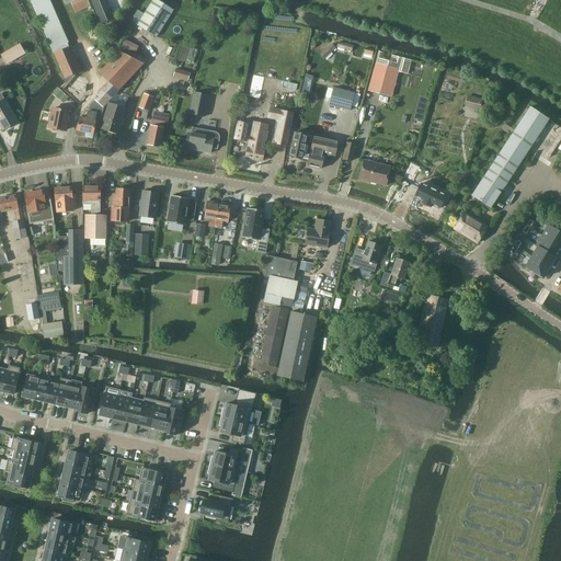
[(68,43),(49,0),(34,0),(31,2),(52,50),(68,43)]
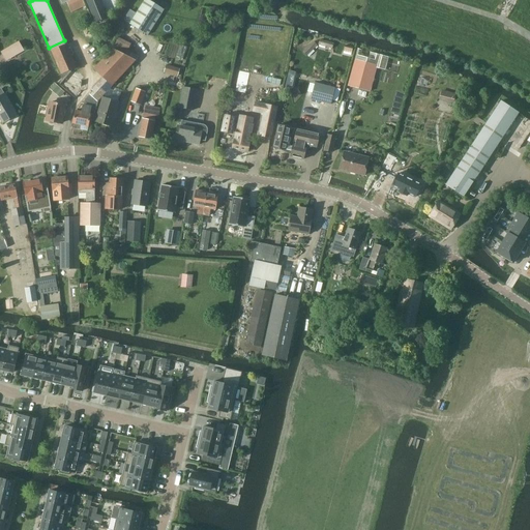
[(129,24),(129,25),(147,36),(164,10),(146,0),(145,0),(137,13),(129,24)]
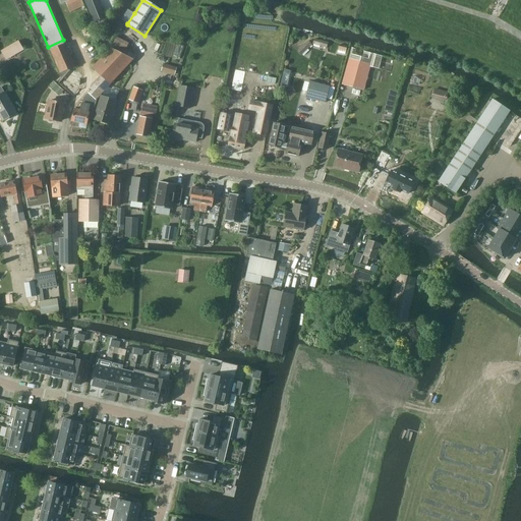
[(99,1),(88,5),(94,22),(105,18),(99,1)]
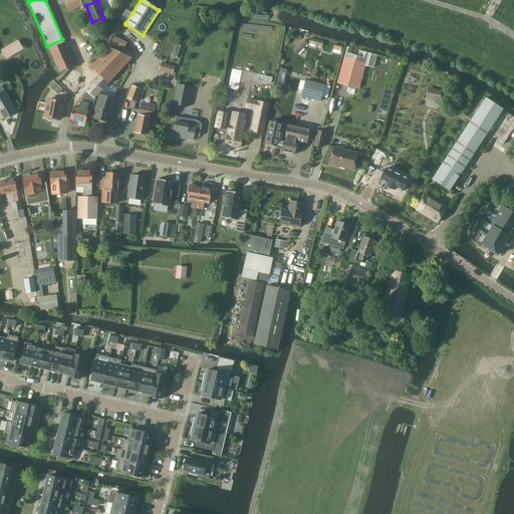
[(126,9),(119,20),(125,23),(133,13),(126,9)]
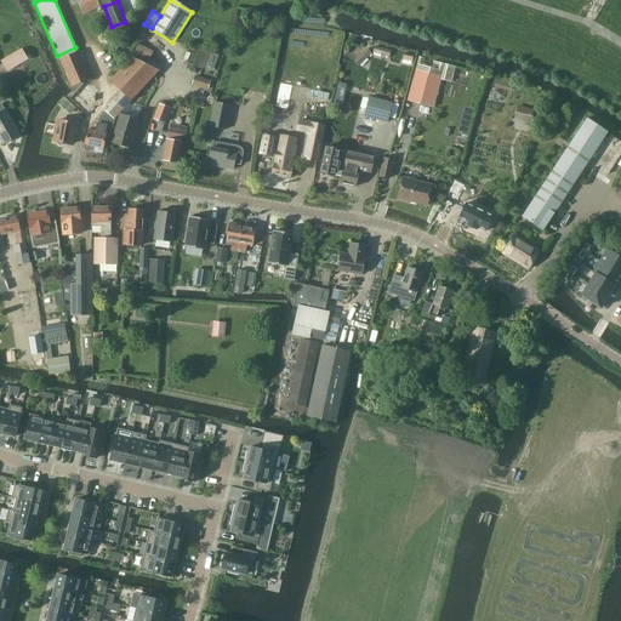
[(412,66),(415,56),(375,45),(372,55),(412,66)]
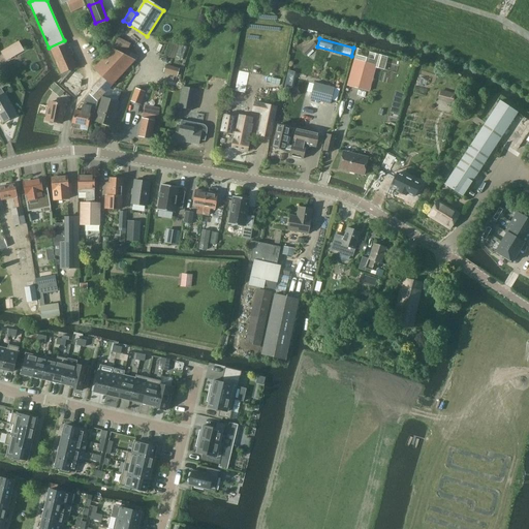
[(304,50),(309,56),(319,47),(314,40),(304,50)]
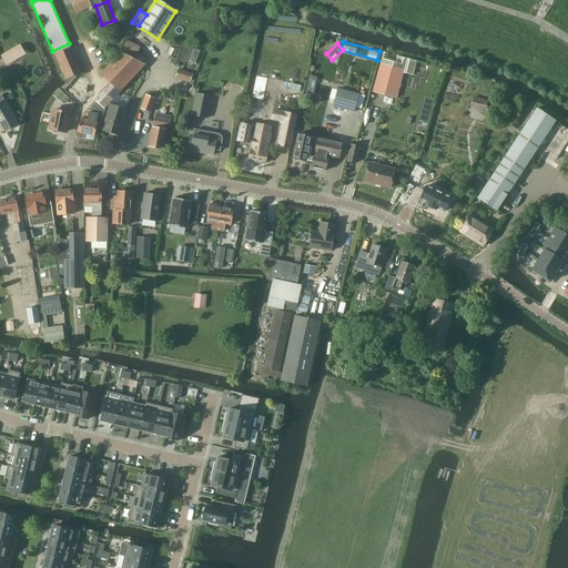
[(20,46),(0,57),(7,67),(27,56),(20,46)]
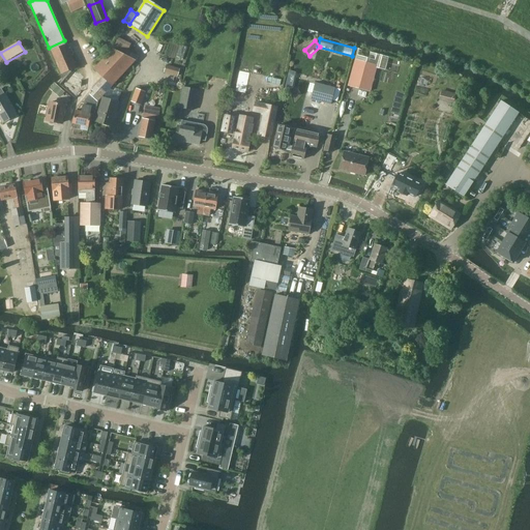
[(66,45),(51,51),(63,80),(70,72),(68,70),(76,67),(66,45)]
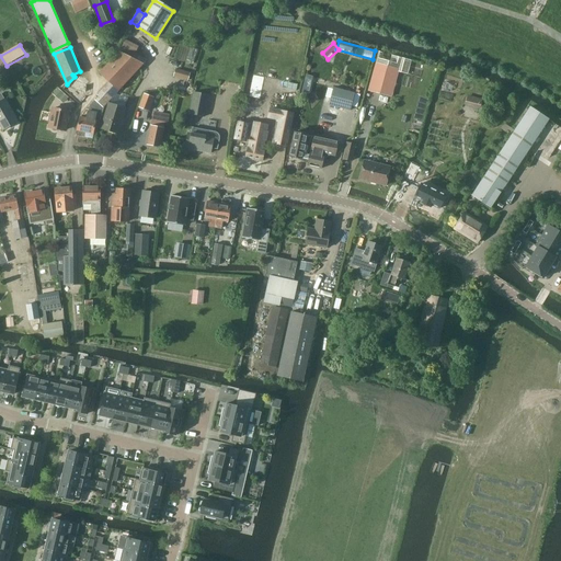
[(190,48),(186,60),(194,63),(197,50),(190,48)]
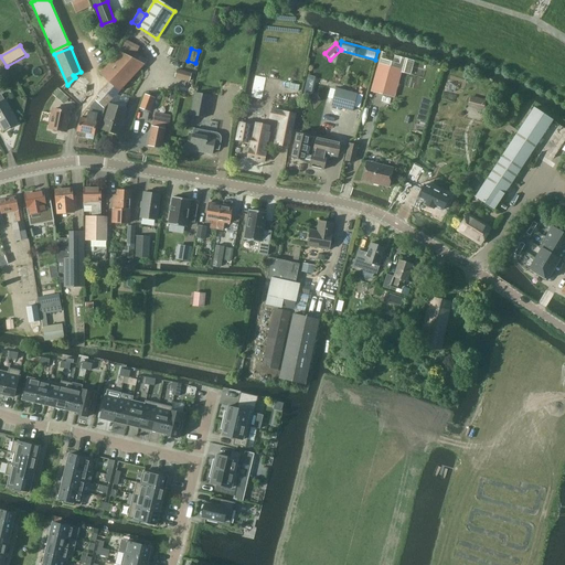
[(99,93),(97,96),(98,97),(89,107),(87,119),(80,118),(77,132),(94,136),(96,121),(102,123),(107,104),(145,65),(119,52),(98,74),(108,83),(99,93)]
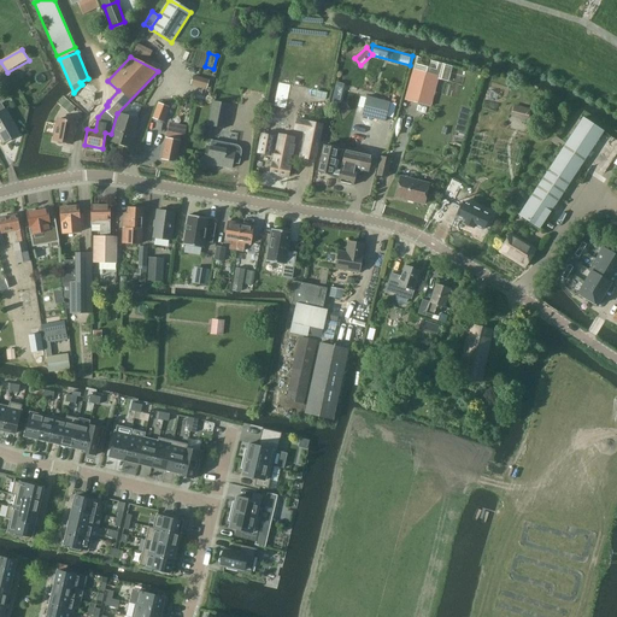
[(413,70),(405,100),(430,107),(439,76),(413,70)]
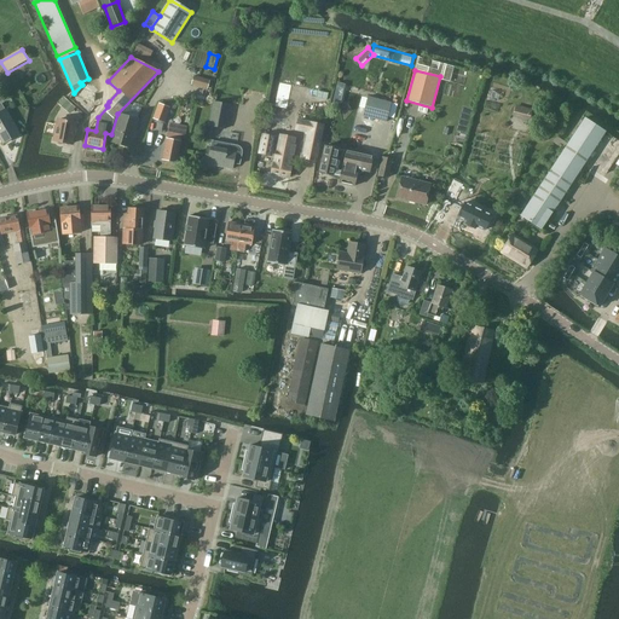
[(194,75),(191,85),(208,90),(209,80),(194,75)]
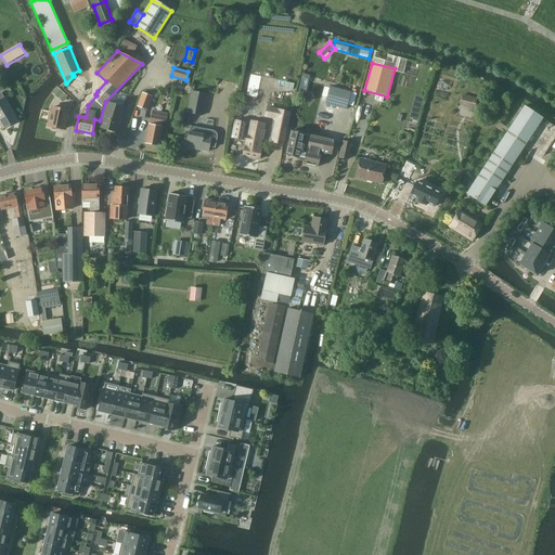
[(244,81),(241,98),(247,100),(252,82),(244,81)]
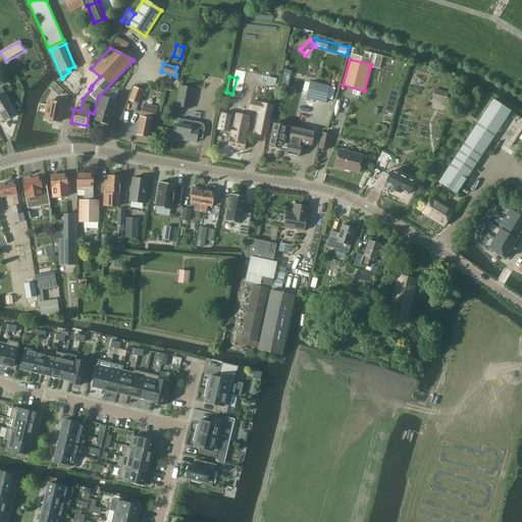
[(310,82),(306,98),(325,103),(329,87),(310,82)]
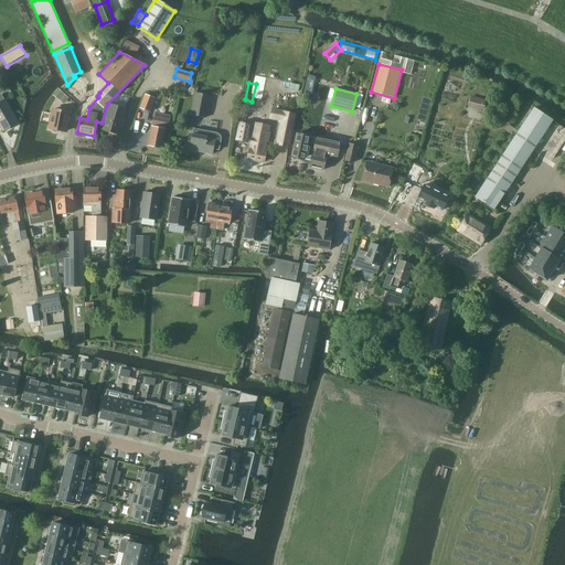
[(145,93),(140,107),(151,110),(157,96),(145,93)]
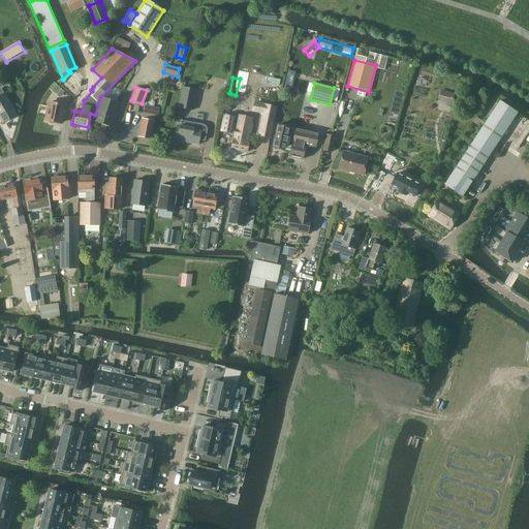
[(183,88),(179,107),(193,111),(197,90),(183,88)]
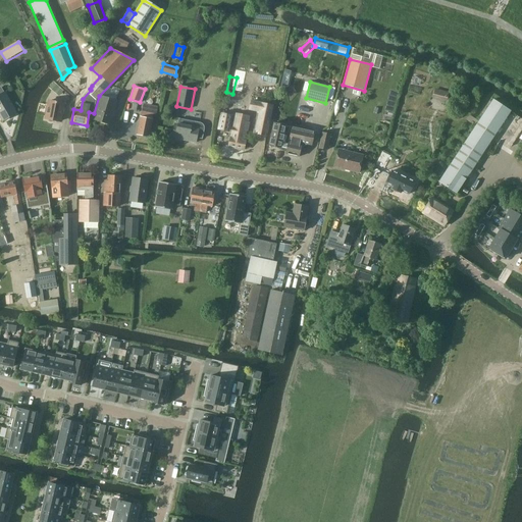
[(101,96),(94,119),(108,123),(115,101),(118,93),(106,89),(101,96)]
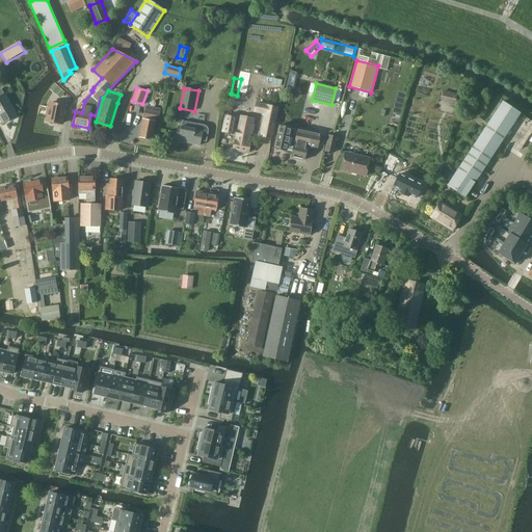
[(442,103),(456,104),(457,91),(443,90),(442,103)]
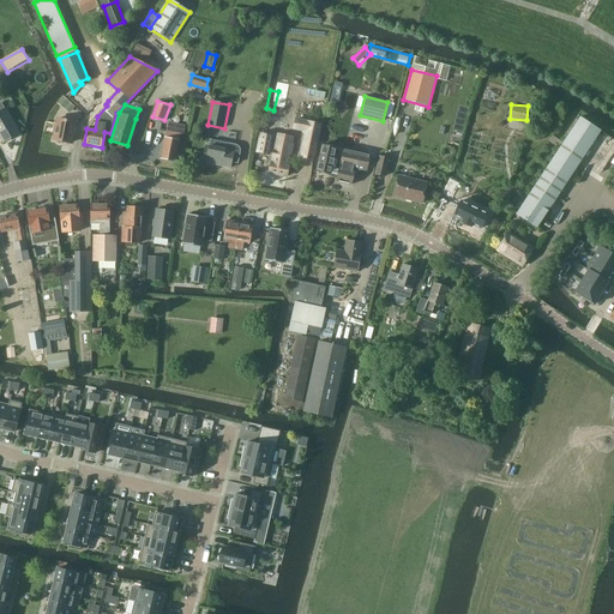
[(19,133),(11,120),(5,109),(0,112),(0,138),(2,143),(19,133)]
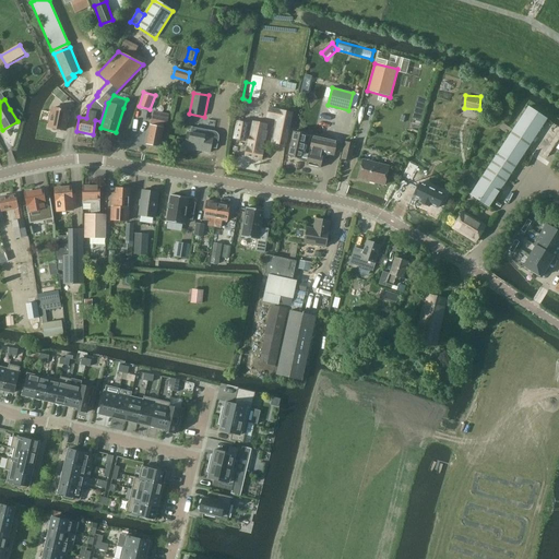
[(244,105),(242,110),(259,115),(260,108),(244,105)]
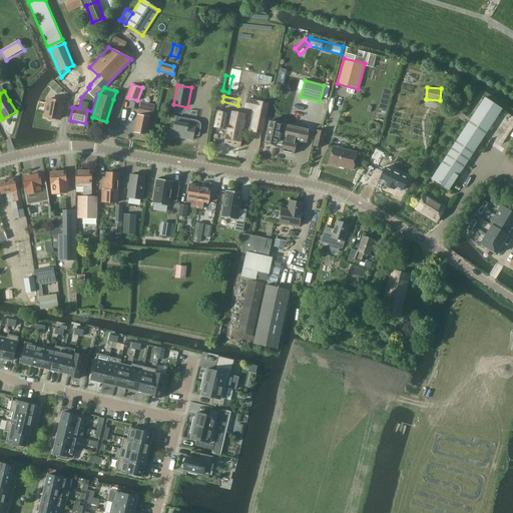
[(485,99),(484,100),(432,179),(449,190),(502,110),(485,99)]
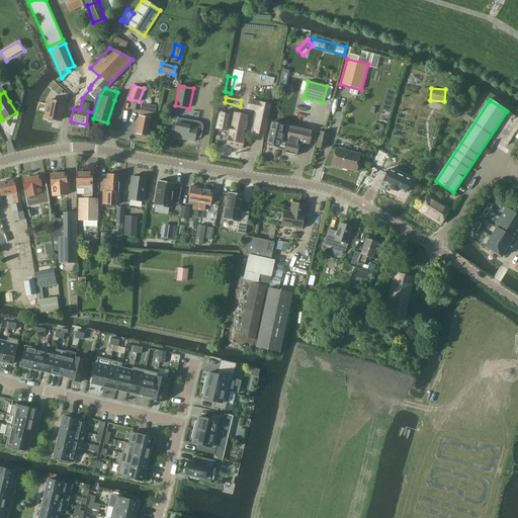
[(54,120),(60,121),(63,103),(49,101),(48,107),(46,107),(45,113),(47,114),(46,119),(48,119),(49,121),(51,121),(53,121),(54,120)]
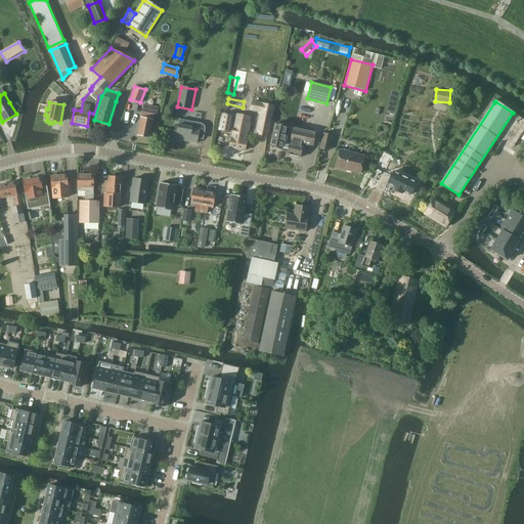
[(273,106),(252,102),(251,111),(261,113),(257,134),(267,137),(273,106)]
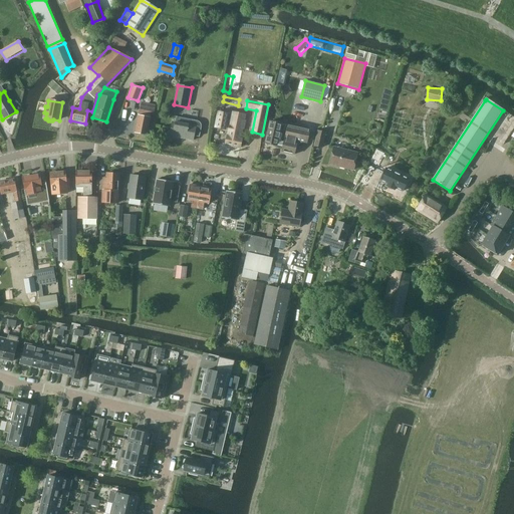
[(146,136),(150,117),(149,117),(151,112),(144,111),(143,116),(138,115),(135,134),(146,136)]
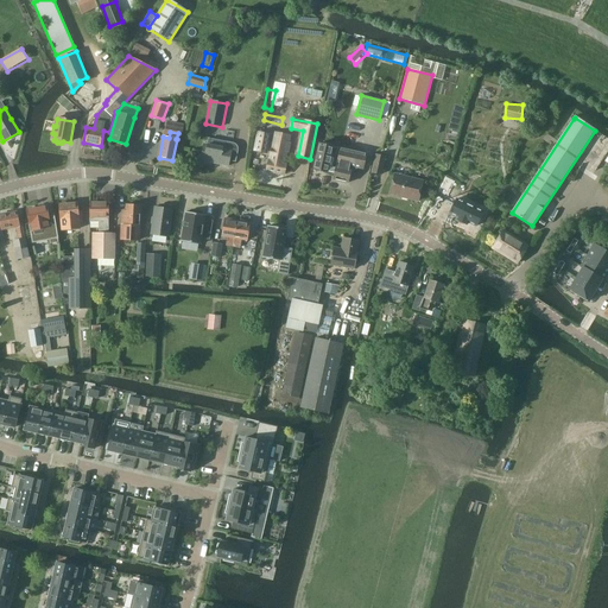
[(274,133),(272,144),(267,143),(270,135),(258,133),(254,151),(266,153),(267,147),(271,149),(268,162),(266,171),(284,175),(285,165),(284,165),(290,137),(274,133)]
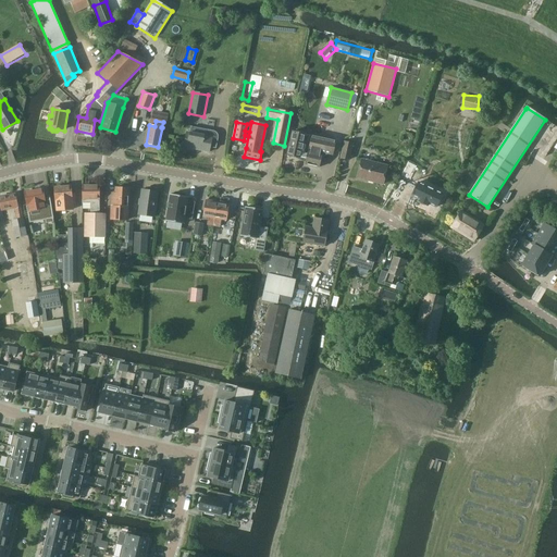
[(192,127),(190,133),(186,132),(184,148),(209,152),(210,147),(215,148),(218,138),(218,136),(217,134),(215,133),(213,132),(192,127)]
